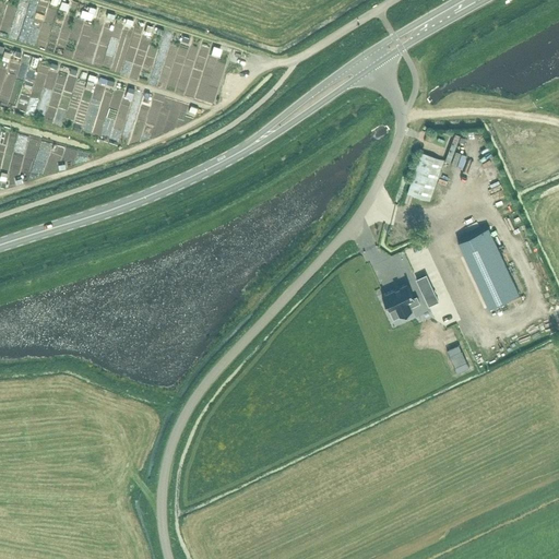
[(81,31),(84,14),(68,11),(67,15),(62,22),(55,18),(58,0),(50,0),(48,14),(52,16),(49,22),(48,30),(57,32),(58,25),(63,26),(61,38),(59,38),(56,56),(71,58),(75,49),(88,51),(105,61),(108,39),(115,40),(119,34),(102,31),(103,21),(96,20),(93,25),(91,33),(81,31)]
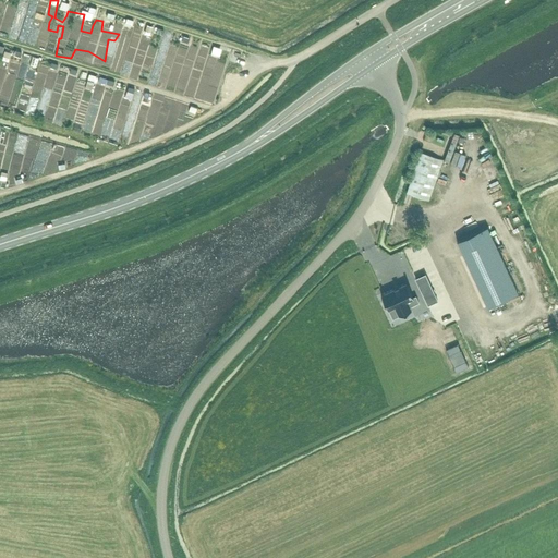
[(59,5),(57,13),(65,15),(68,8),(59,5)]
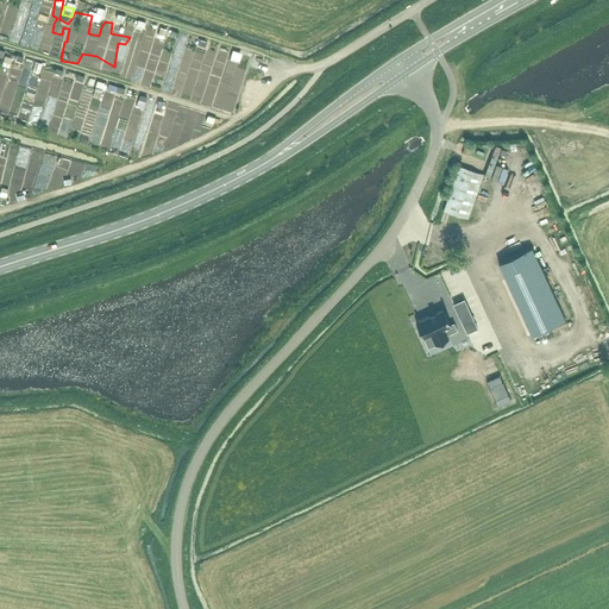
[(232,80),(243,82),(249,57),(238,55),(232,80)]
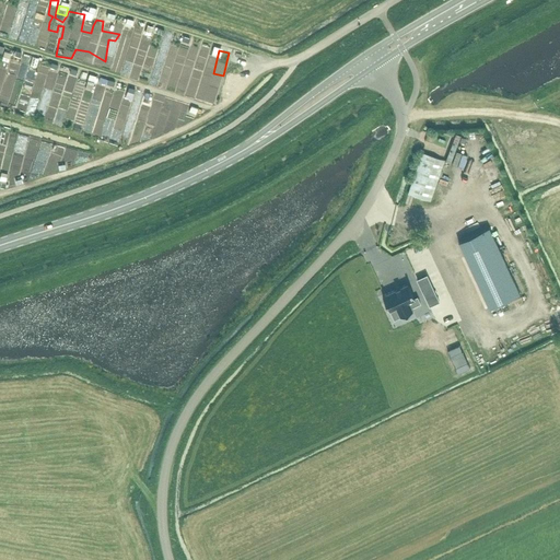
[(0,106),(18,111),(18,109),(25,112),(28,97),(20,95),(23,83),(16,82),(22,55),(4,51),(1,63),(0,63),(0,106)]
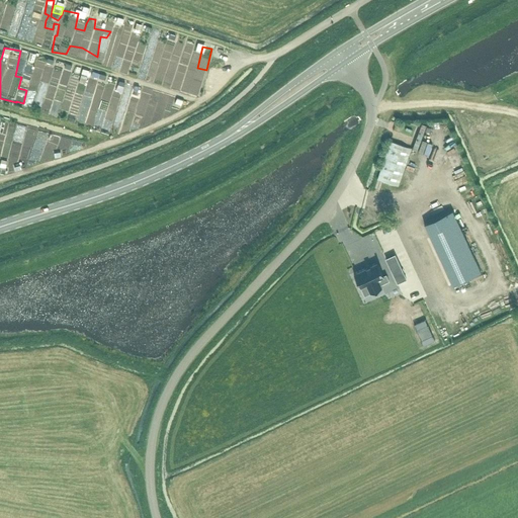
[(194,53),(173,54),(173,62),(177,61),(177,56),(185,56),(186,63),(193,63),(193,58),(198,57),(198,49),(194,49),(194,53)]
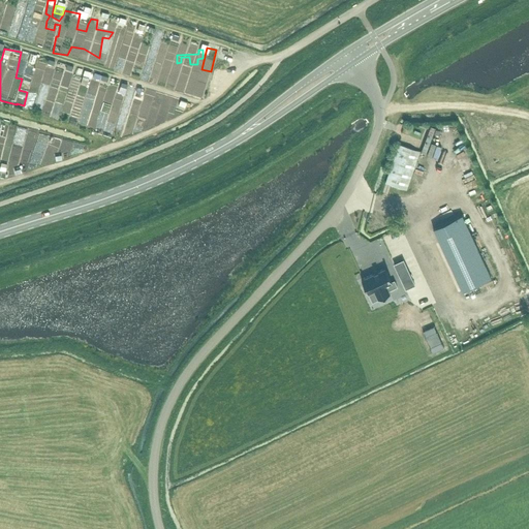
[(114,92),(118,83),(110,80),(106,89),(114,92)]
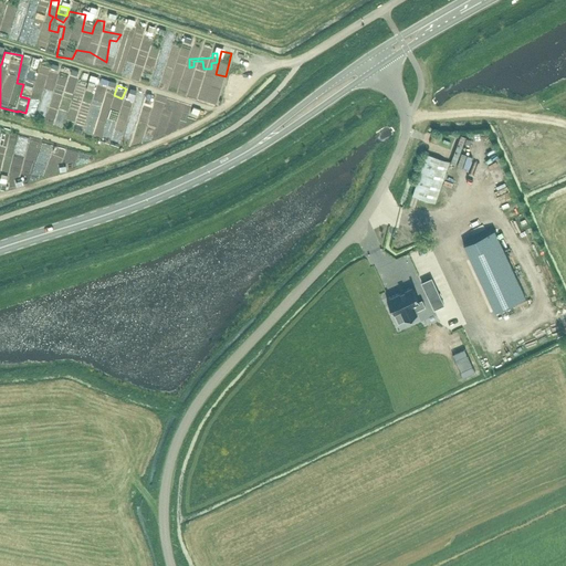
[(95,100),(103,101),(105,90),(96,88),(95,100)]
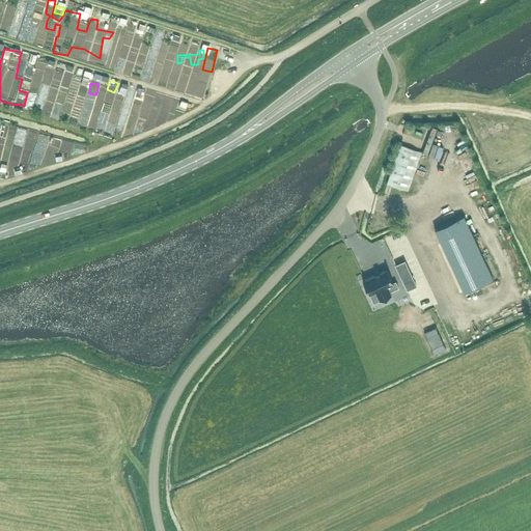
[(124,96),(128,87),(121,85),(118,94),(124,96)]
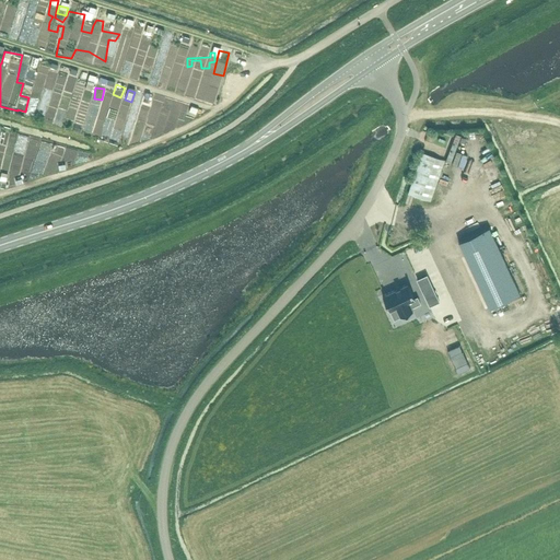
[(3,151),(12,154),(18,139),(9,136),(3,151)]
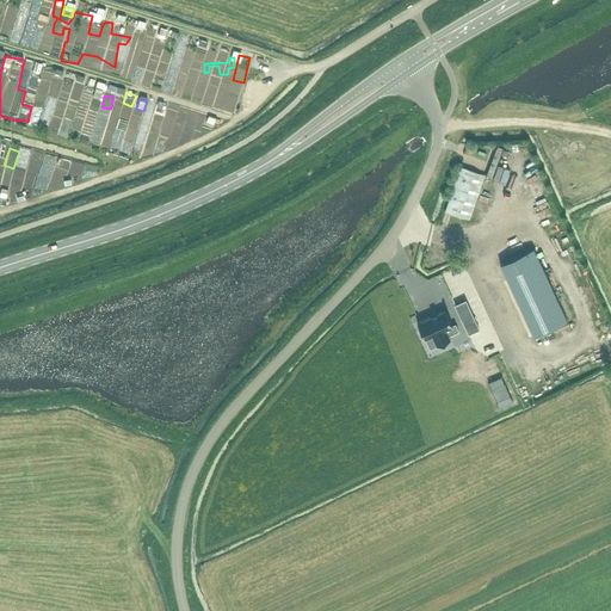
[(461,166),(444,211),(469,220),(485,174),(461,166)]
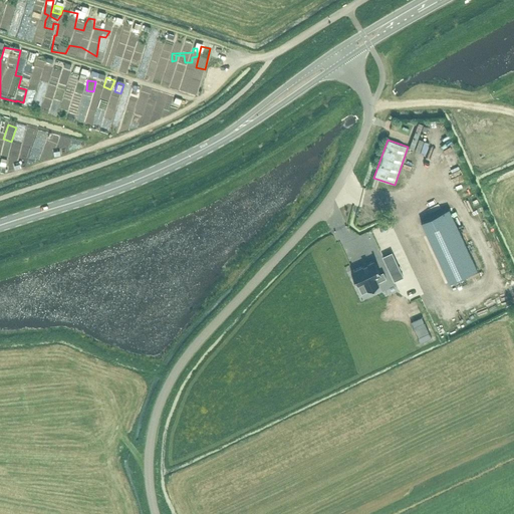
[(468,213),(480,206),(475,198),(463,205),(468,213)]
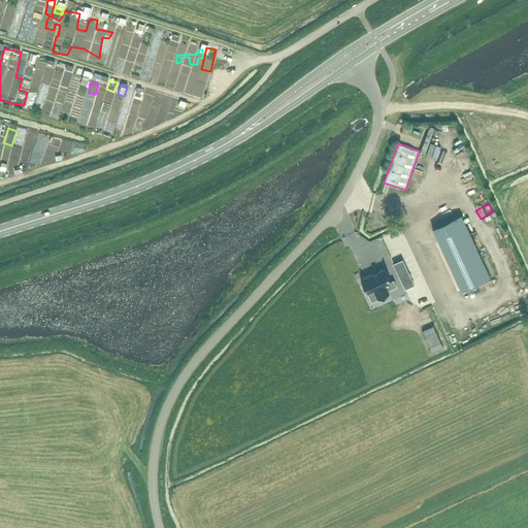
[(431,227),(460,290),(489,276),(460,213),(431,227)]
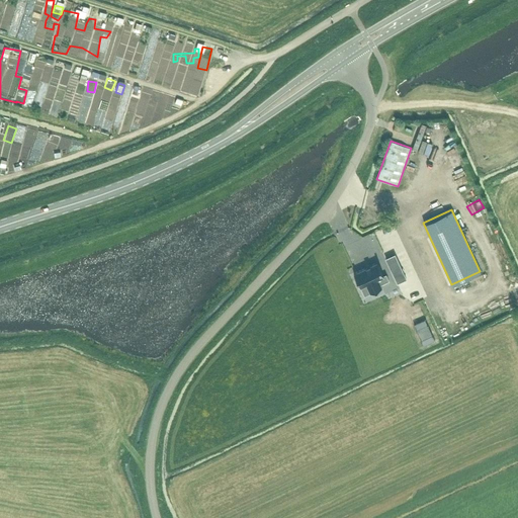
[(468,243),(477,240),(472,228),(464,231),(468,243)]
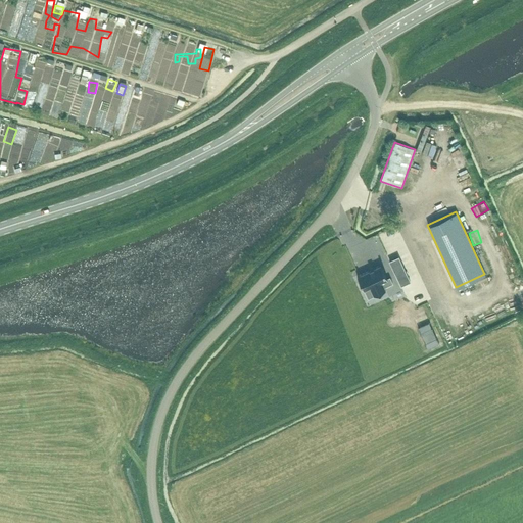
[(397,256),(388,260),(400,285),(410,281),(397,256)]
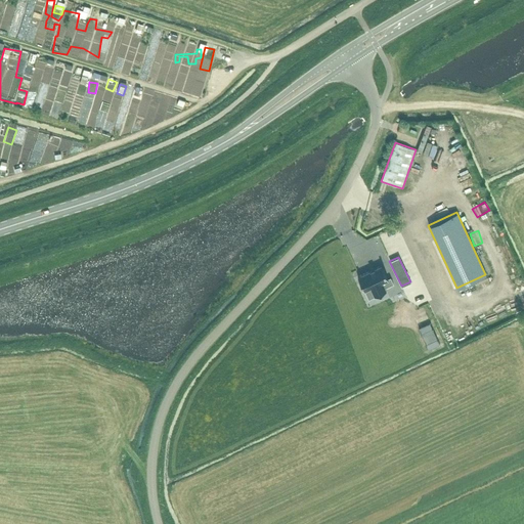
[(357,275),(367,299),(372,297),(386,291),(384,287),(392,284),(390,277),(387,278),(381,264),(357,275)]
